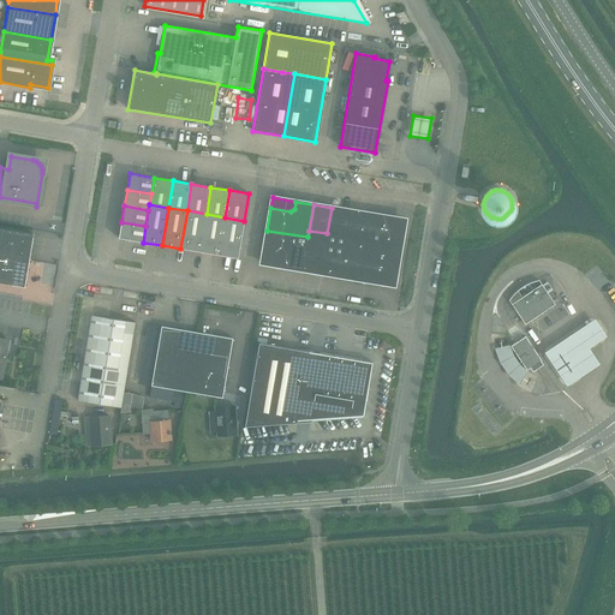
[(351,210),(332,208),(327,233),(346,237),(351,210)]
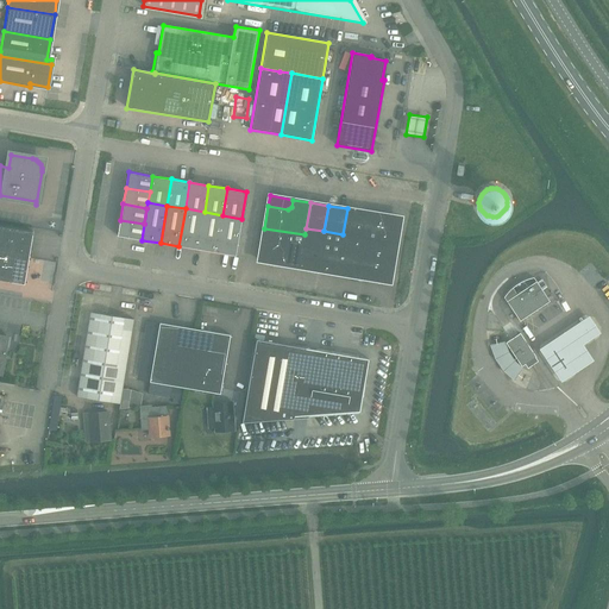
[(179,246),(198,250),(205,212),(186,208),(179,246)]
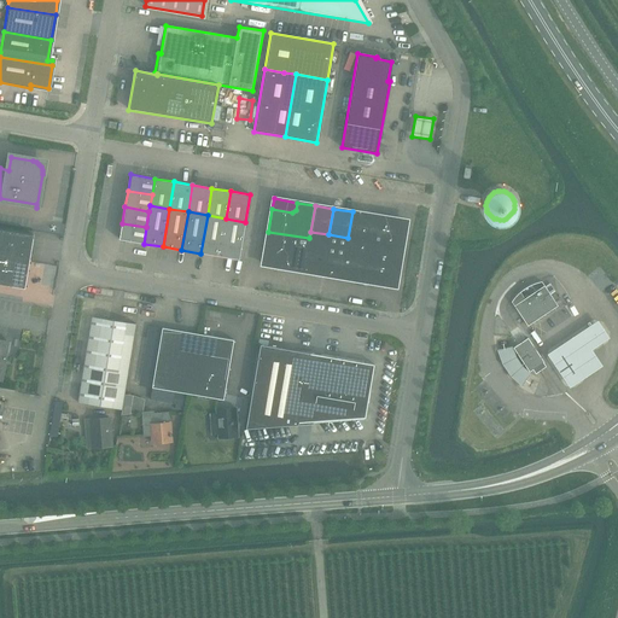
[(371,215),(353,211),(348,238),(366,242),(371,215)]
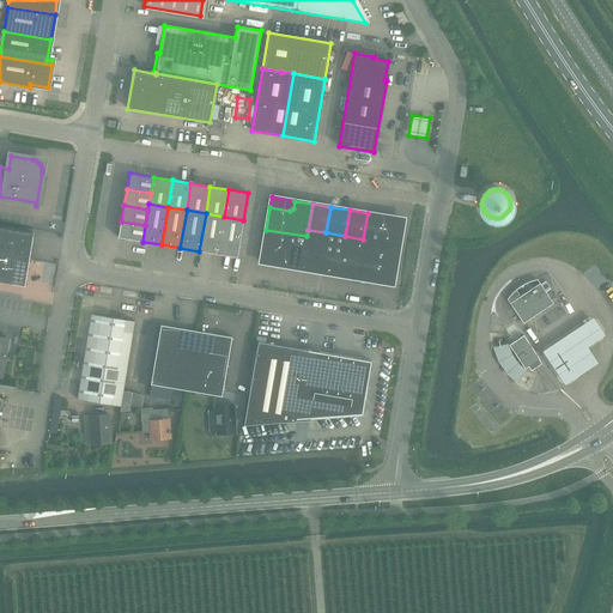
[(199,252),(218,254),(224,217),(206,213),(199,252)]
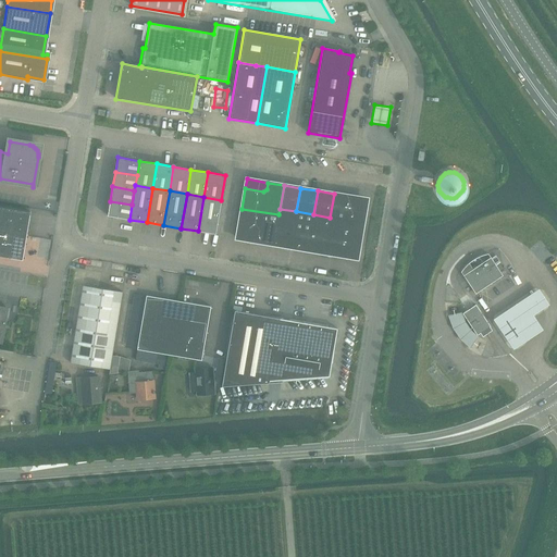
[(203,197),(198,231),(215,234),(221,200),(203,197)]
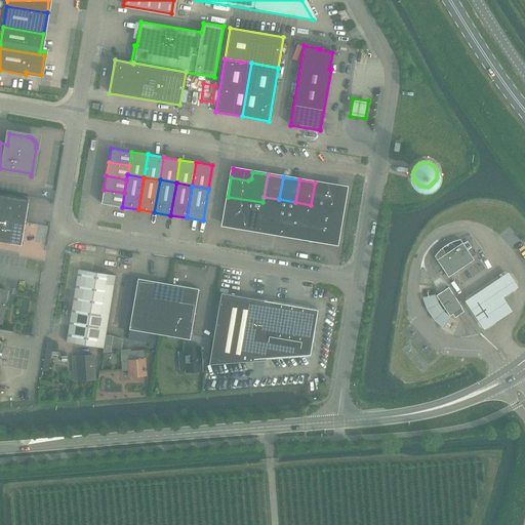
[(342,190),(315,186),(311,205),(338,209),(342,190)]
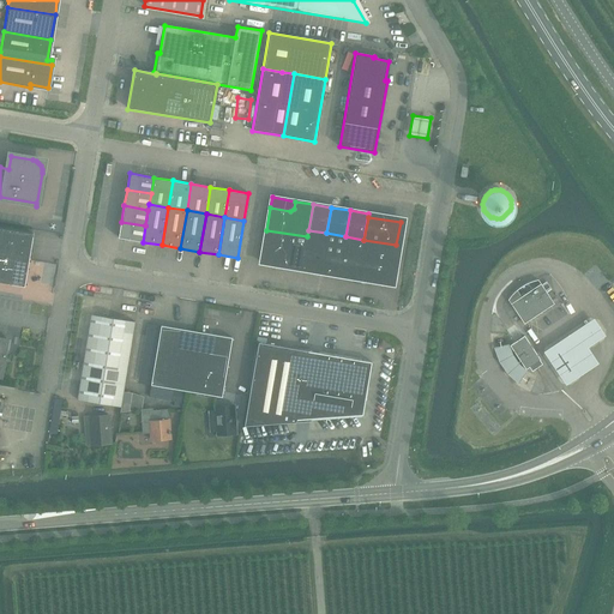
[(119,238),(143,242),(145,226),(121,222),(119,238)]
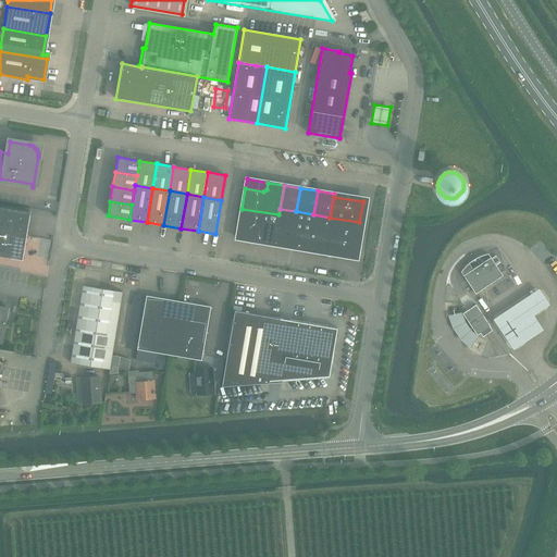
[(0,207),(0,231),(26,236),(31,212),(0,207)]
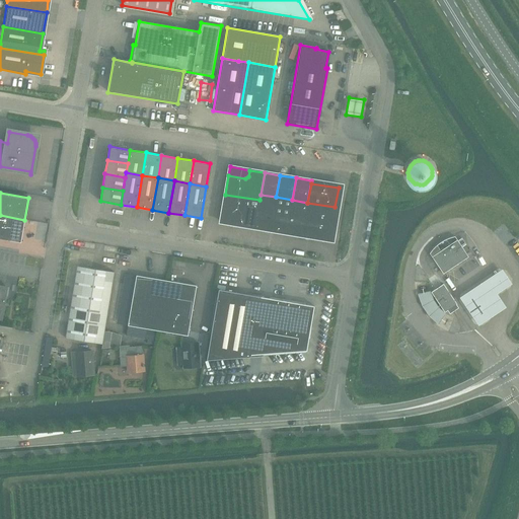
[(255,228),(260,200),(225,195),(222,213),(239,216),(241,218),(240,225),(255,228)]
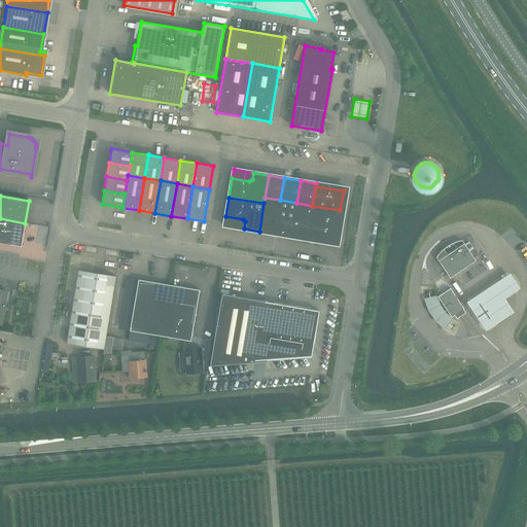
[(280,200),(265,198),(264,203),(259,232),(275,234),(280,200)]
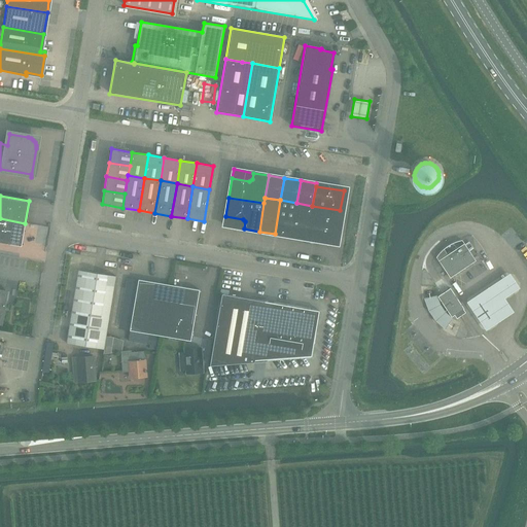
[(275,234),(291,237),(291,234),(296,203),(280,200),(275,234)]
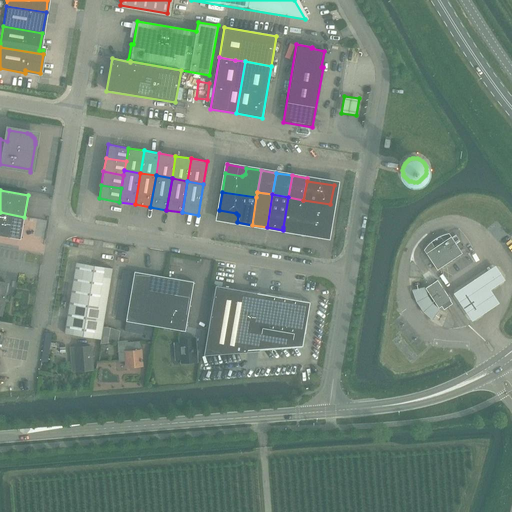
[(298,229),(303,200),(288,197),(283,227),(298,229)]
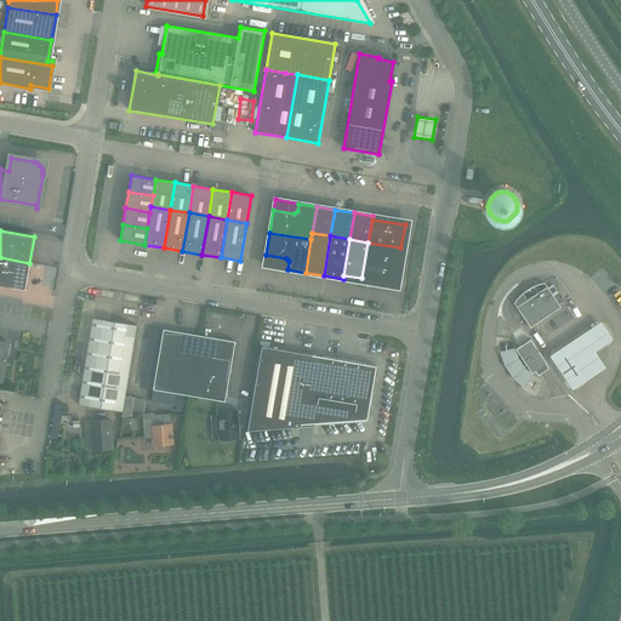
[(368,243),(362,278),(394,284),(400,248),(368,243)]
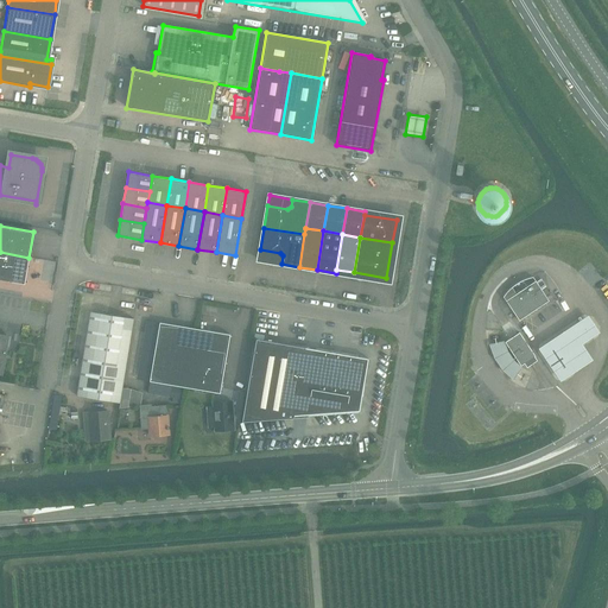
[(260,249),(259,260),(282,264),(283,255),(280,253),(260,249)]
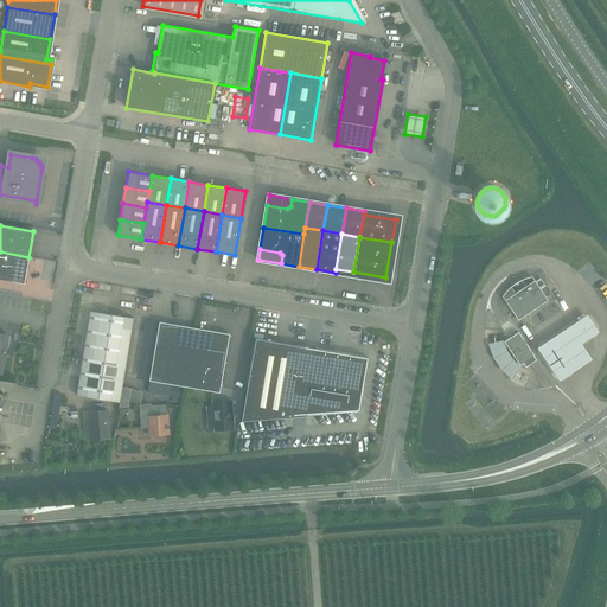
[(0,251),(0,279),(24,283),(29,257),(0,251)]
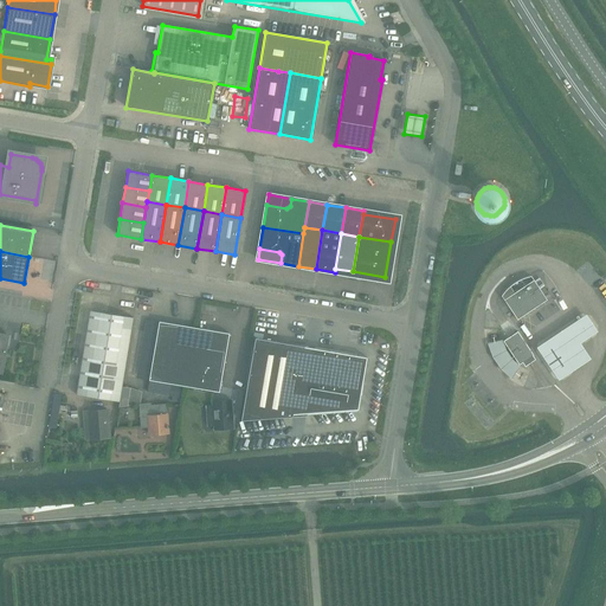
[(501,296),(517,320),(547,300),(532,276),(524,278),(517,282),(511,285),(505,290),(501,296)]
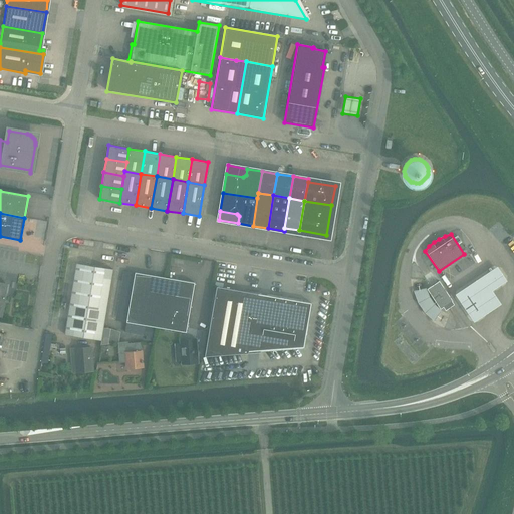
[(64,335),(101,340),(102,329),(112,269),(76,263),(64,335)]
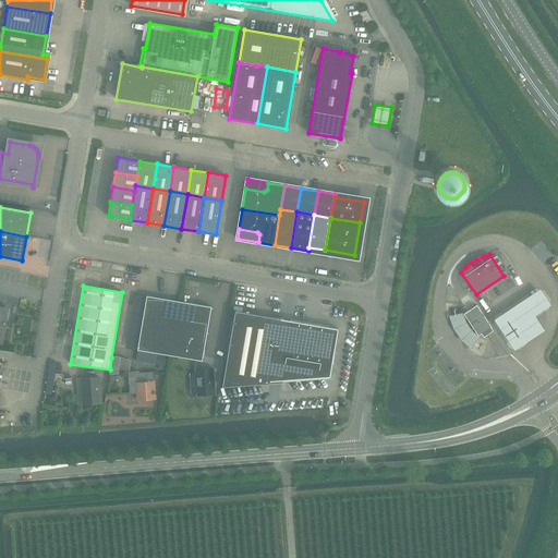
[(536,314),(552,304),(541,288),(496,318),(516,349),(546,328),(536,314)]
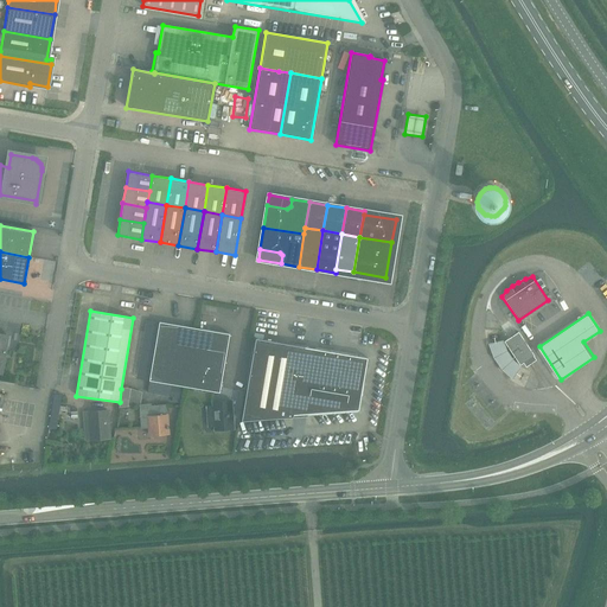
[(173,384),(184,387),(195,328),(159,323),(149,381),(173,384)]
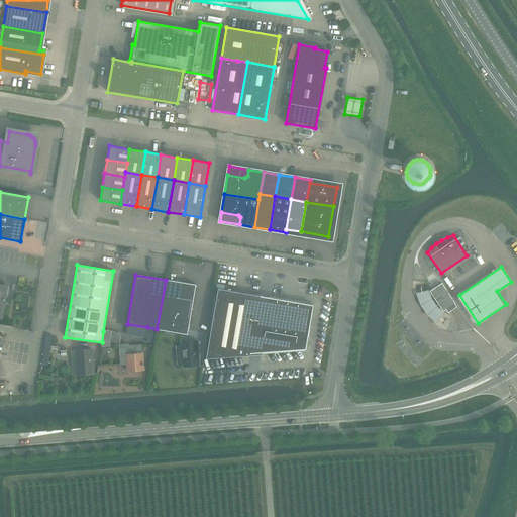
[(166,280),(157,329),(187,334),(196,285),(166,280)]
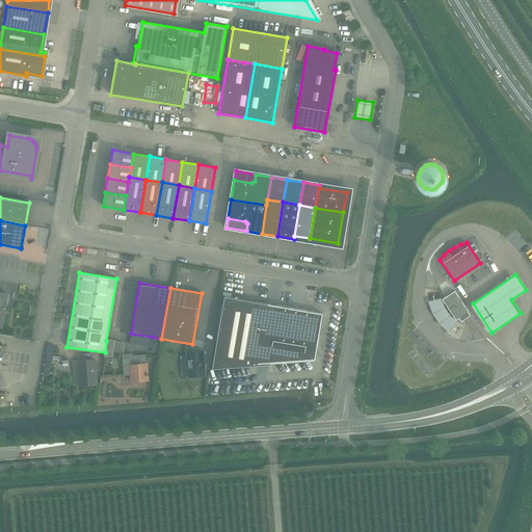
[(445,297),(442,299),(455,320),(462,316),(468,312),(454,291),(449,294),(445,297)]
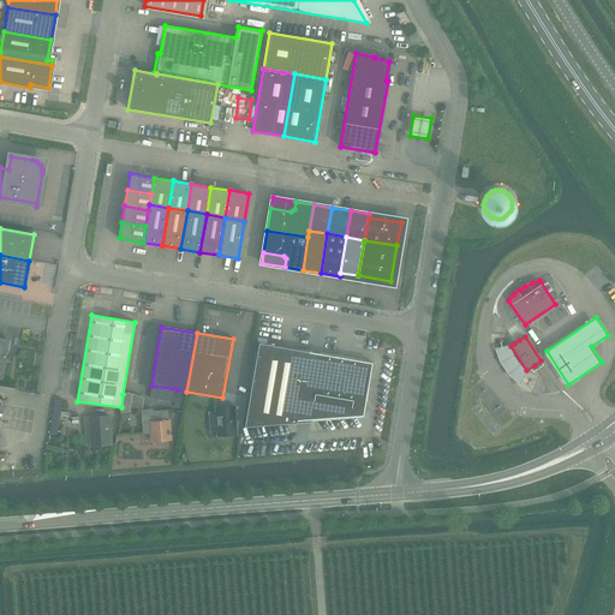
[(260,342),(245,427),(297,423),(298,421),(364,416),(372,362),(260,342)]
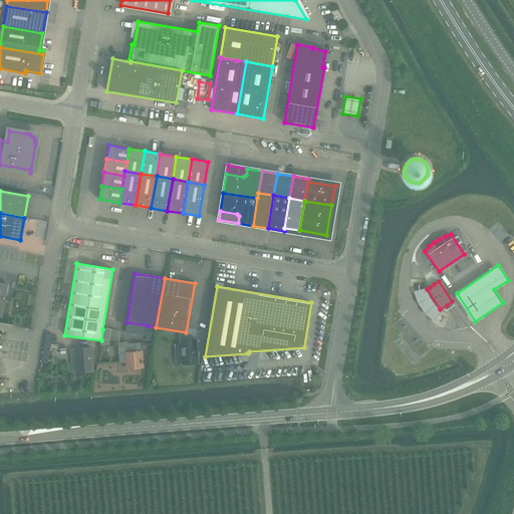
[(441,310),(428,291),(427,291),(426,289),(414,293),(418,304),(425,314),(434,323),(441,310)]
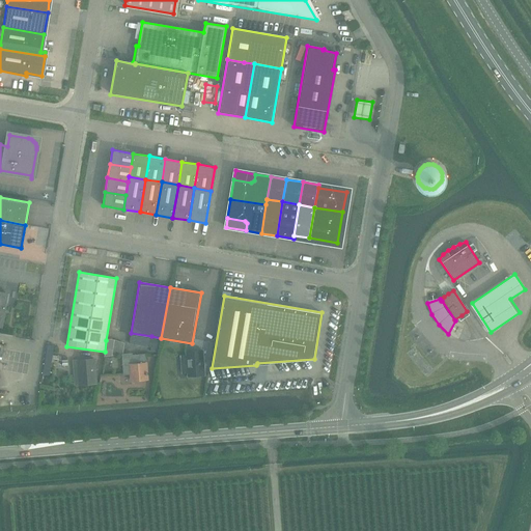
[(151,336),(149,345),(160,347),(161,338),(151,336)]
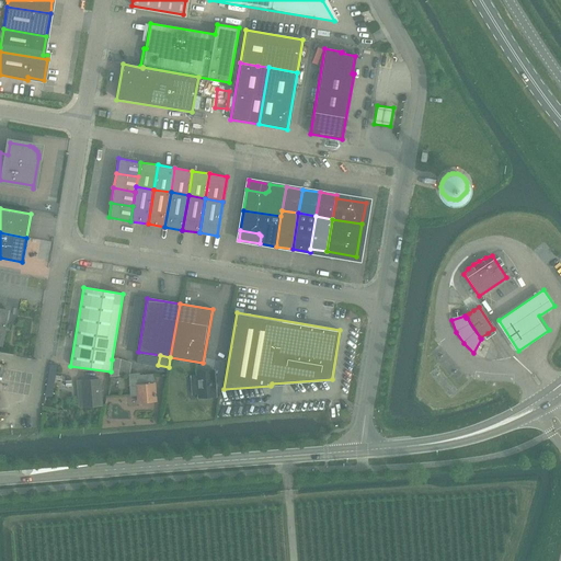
[(111,371),(110,378),(117,378),(119,361),(112,359),(111,371)]
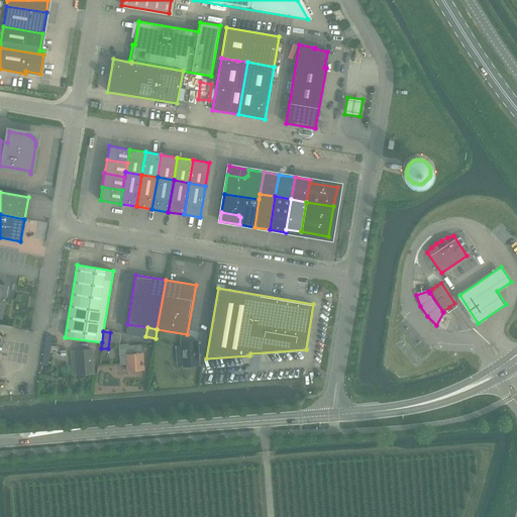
[(41,365),(48,366),(53,336),(46,335),(41,365)]
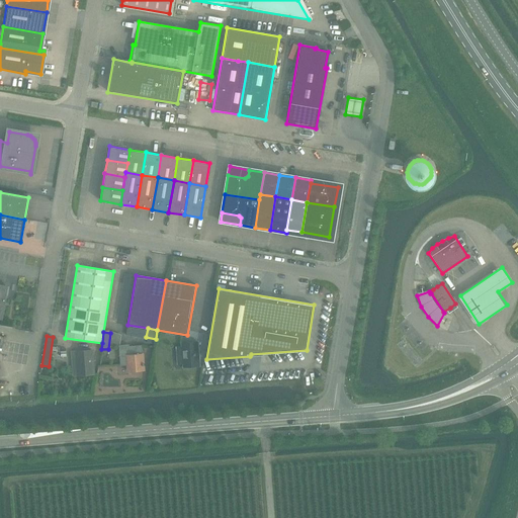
[(181,343),(183,367),(199,366),(197,342),(181,343)]
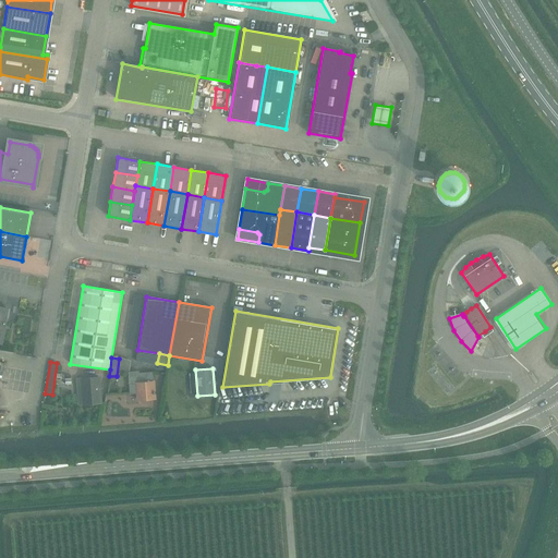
[(129,373),(130,393),(137,393),(137,400),(155,399),(154,381),(153,381),(152,373),(138,374),(138,372),(129,373)]
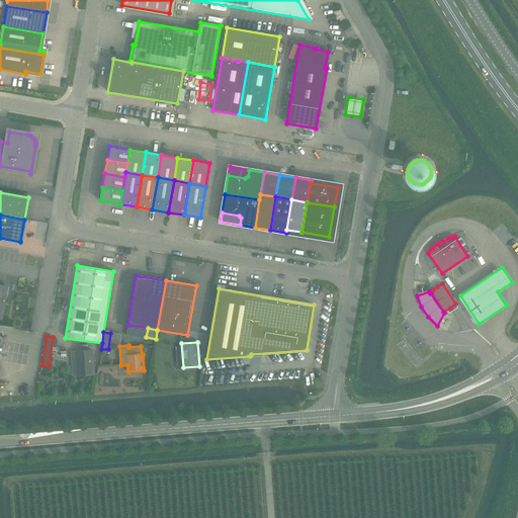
[(75,352),(77,375),(93,374),(92,350),(75,352)]
